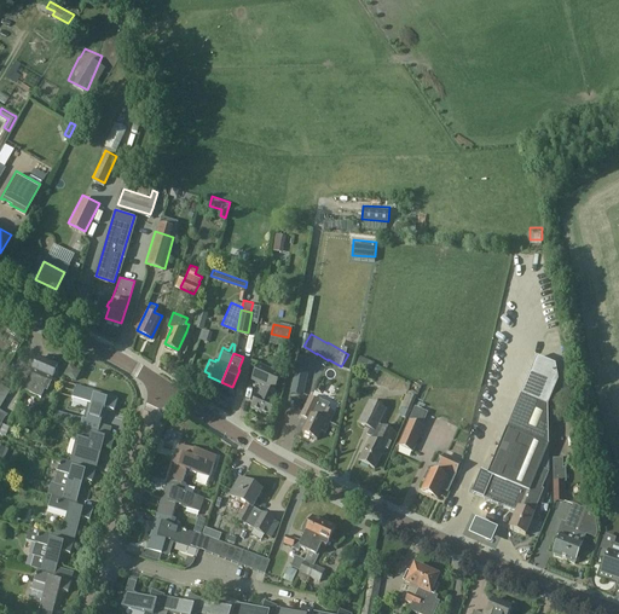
[(360,353),(356,361),(370,369),(374,360),(360,353)]
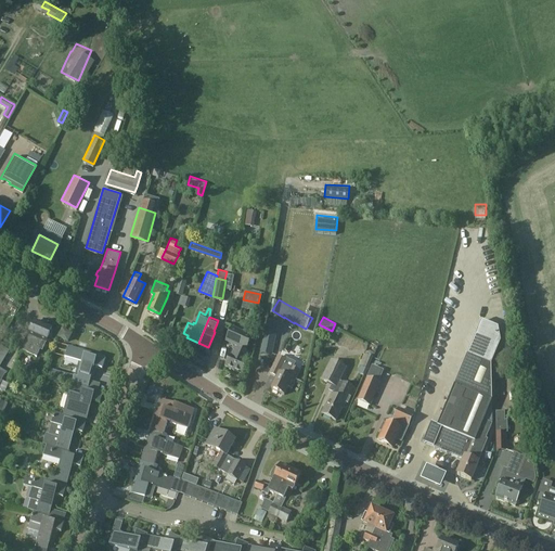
[(35,318),(28,332),(22,348),(36,354),(40,345),(42,346),(46,340),(42,338),(43,337),(46,338),(51,324),(35,318)]
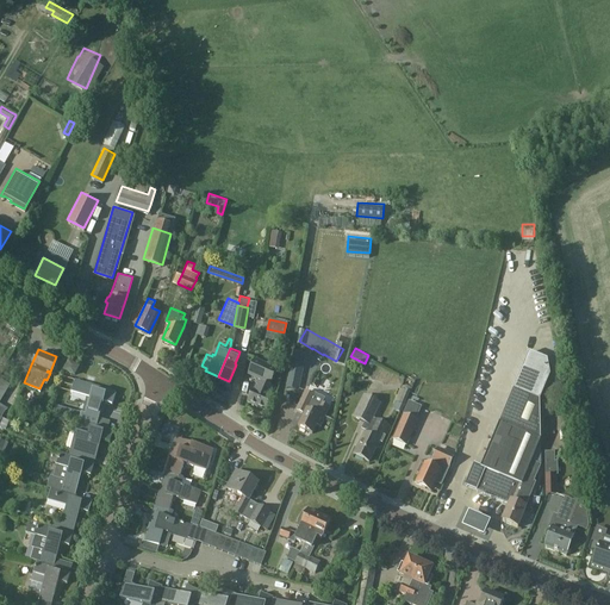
[(464,480),(464,481),(509,500),(514,490),(518,492),(521,487),(530,492),(536,479),(534,478),(541,461),(531,457),(541,436),(540,397),(549,372),(547,356),(529,349),(514,386),(499,418),(480,463),(473,461),(465,481),(464,480)]
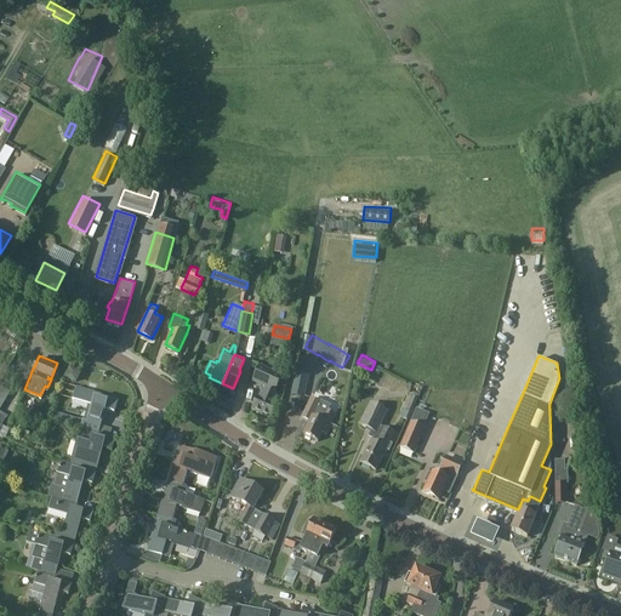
[(274,388),(281,372),(260,363),(252,378),(274,388)]
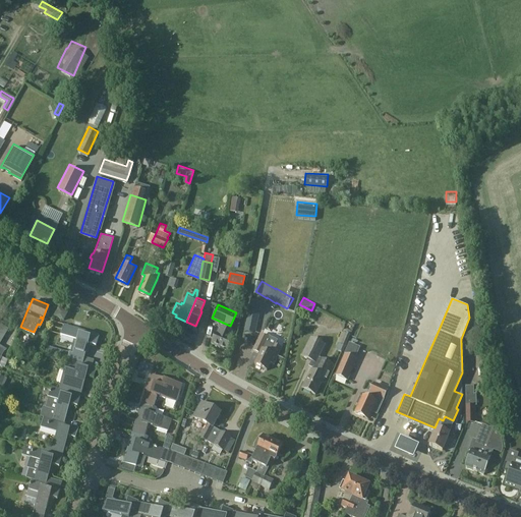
[(65,314),(66,311),(59,306),(55,313),(63,318),(65,314)]
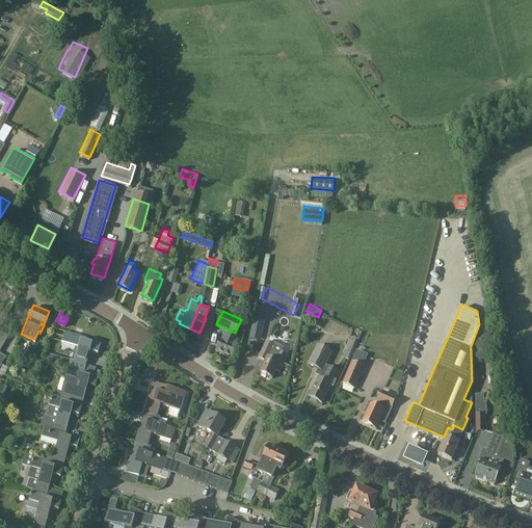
[(254,313),(253,323),(264,325),(265,315),(254,313)]
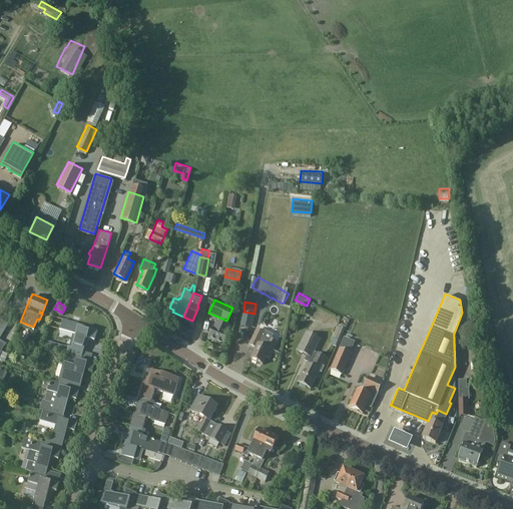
[(81,355),(86,336),(94,338),(97,328),(62,317),(59,328),(75,333),(71,346),(68,345),(66,350),(81,355)]
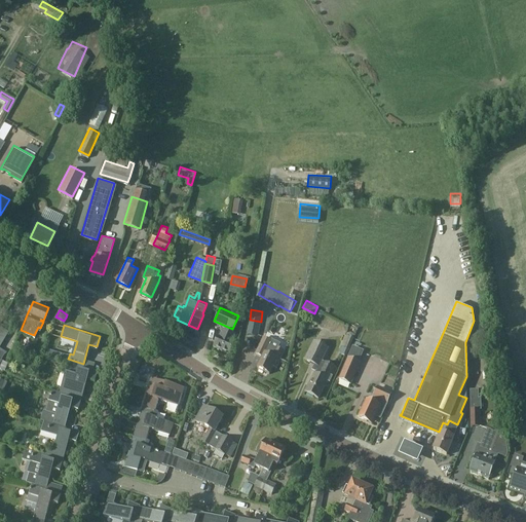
[(222,326),(219,334),(218,333),(213,344),(228,351),(233,340),(236,333),(229,330),(222,326)]
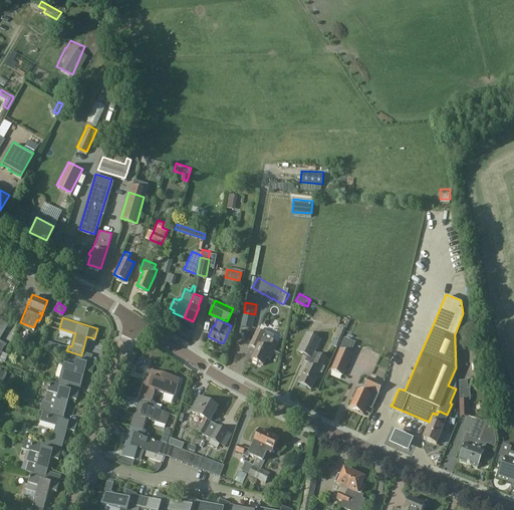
[(337,324),(332,335),(333,335),(340,339),(345,327),(340,325),(337,324)]
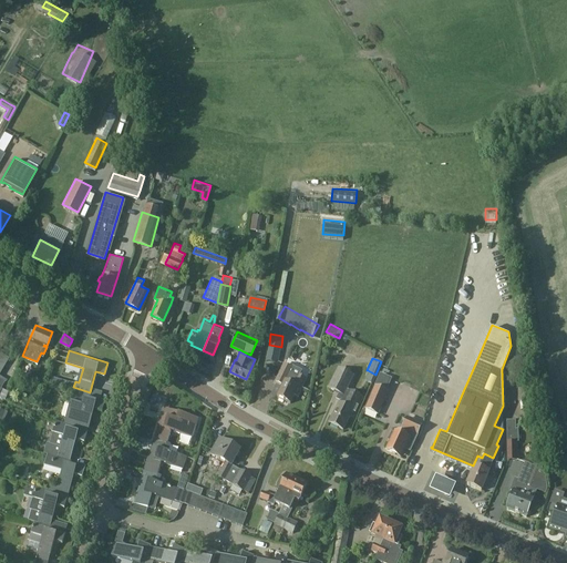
[(284,361),(276,379),(281,382),(276,393),(279,395),(278,396),(284,398),(290,400),(294,392),(297,395),(301,386),(306,376),(299,372),(298,371),(298,372),(289,369),(291,365),(284,361)]
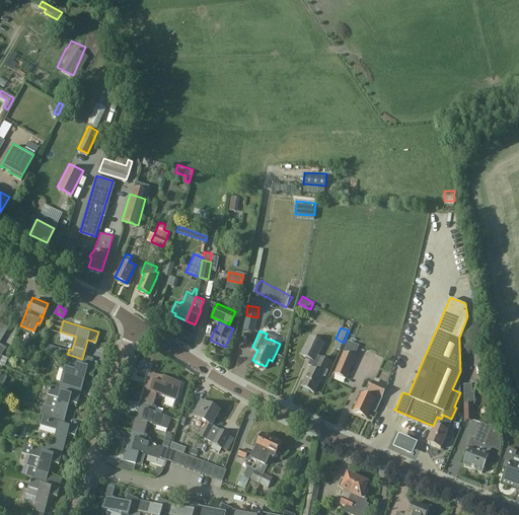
[(320,378),(323,379),(325,374),(327,369),(328,369),(332,360),(320,354),(320,355),(317,353),(324,340),(309,333),(300,353),(309,357),(307,362),(310,364),(310,365),(310,366),(309,365),(300,383),(314,390),(320,378)]
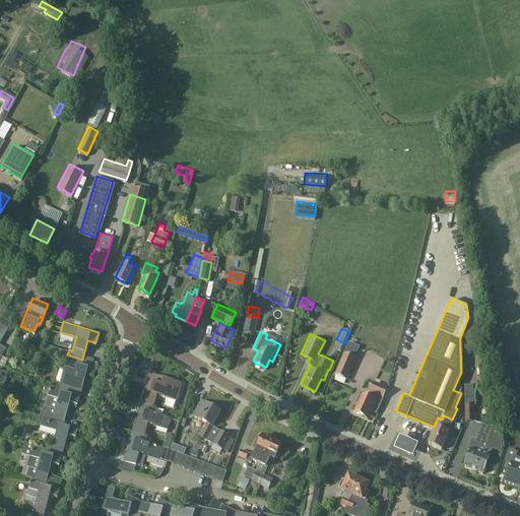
[(371,344),(374,352),(382,348),(379,341),(371,344)]
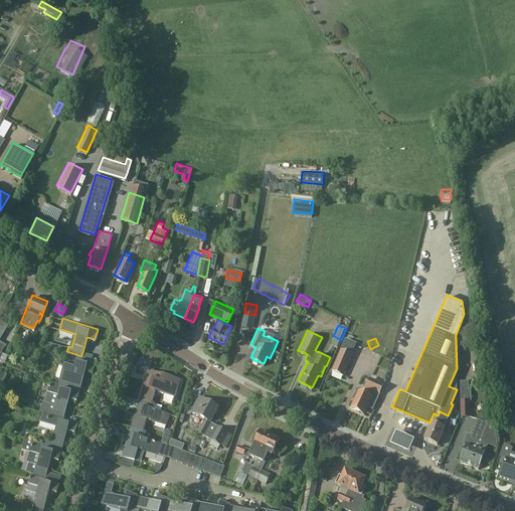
[(353,352),(340,347),(331,368),(343,374),(353,352)]
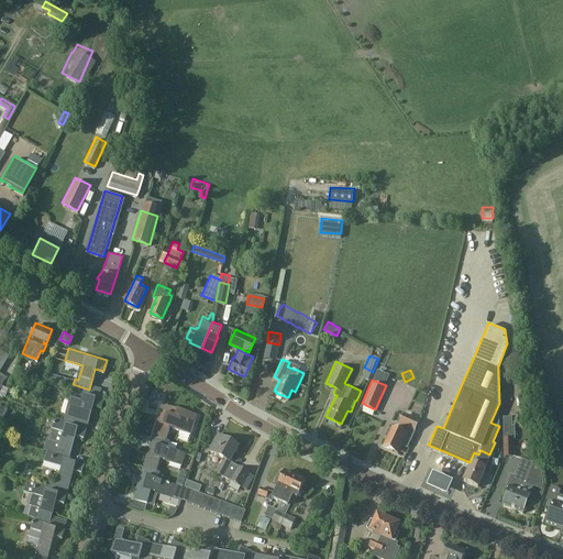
[(73,384),(69,396),(63,417),(87,425),(94,404),(101,406),(105,394),(89,390),(73,384)]
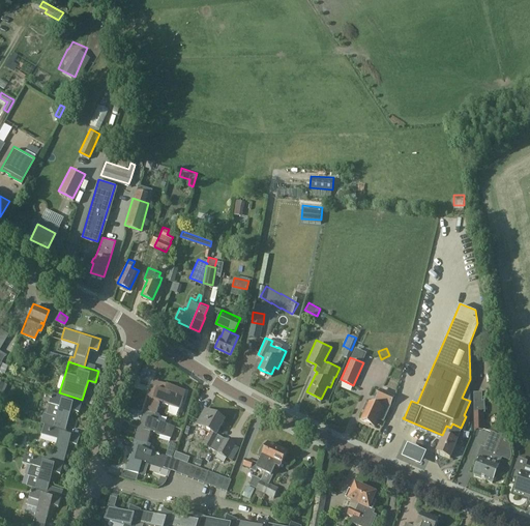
[(156,412),(159,400),(180,406),(185,388),(152,378),(143,408),(156,412)]
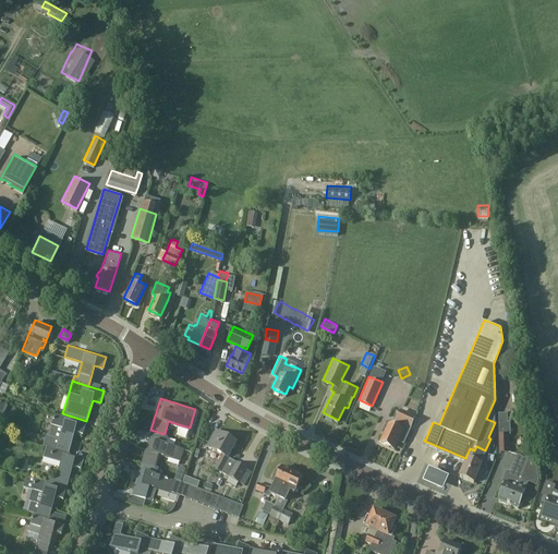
[(397,425),(388,422),(379,441),(393,447),(398,438),(403,442),(410,428),(409,426),(415,414),(401,408),(396,419),(399,420),(397,425)]
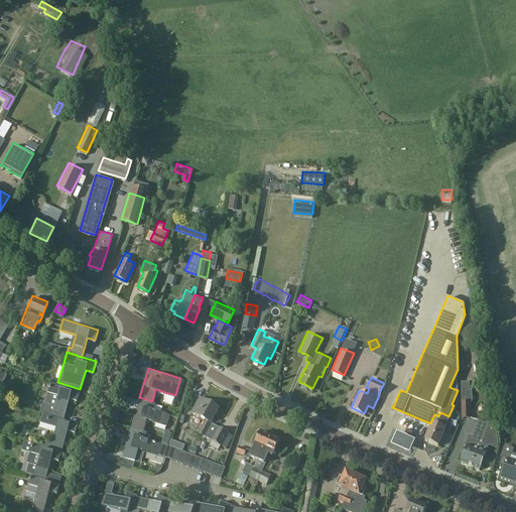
[(470,379),(461,380),(462,399),(470,399),(472,399),(472,387),(470,387),(470,379)]
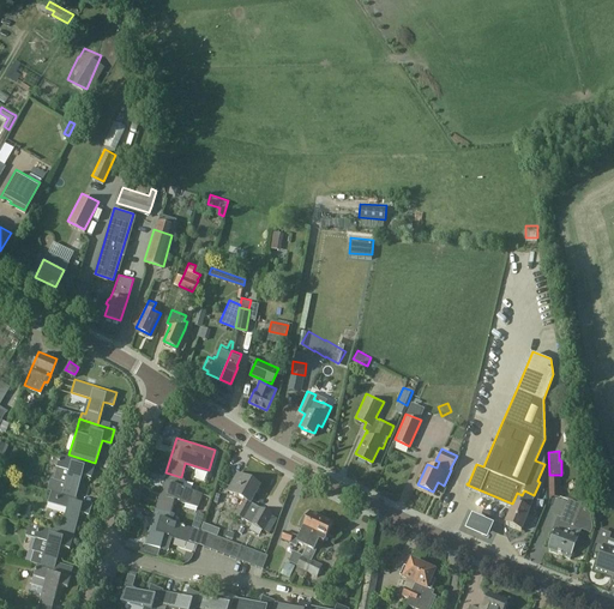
[(60,452),(56,465),(68,469),(62,492),(76,495),(77,489),(82,472),(91,475),(95,463),(68,454),(60,452)]
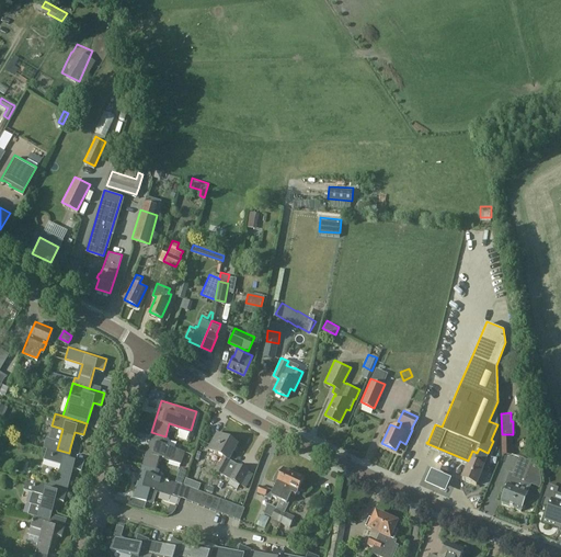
[(213,438),(208,446),(222,454),(219,462),(226,465),(229,458),(228,457),(237,442),(222,433),(217,430),(213,438)]
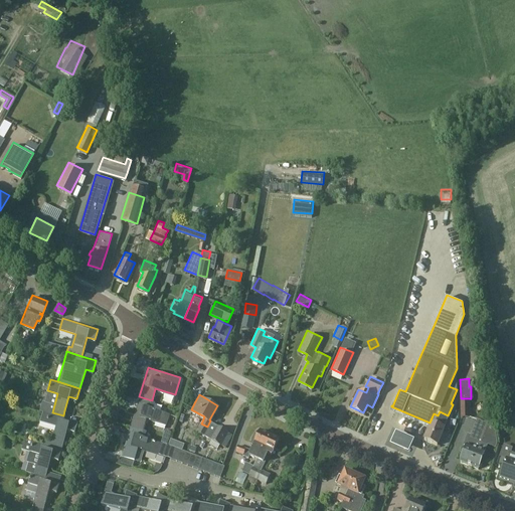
[(134,415),(131,426),(143,430),(146,417),(166,423),(170,412),(153,407),(155,401),(152,400),(139,396),(138,402),(141,403),(137,416),(134,415)]
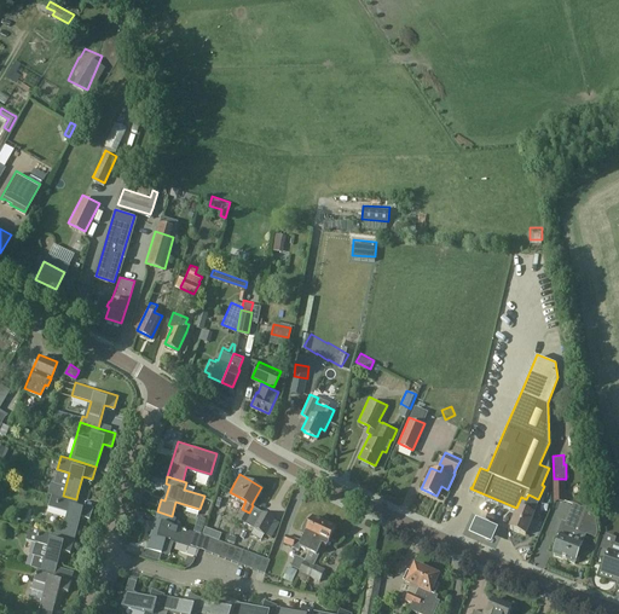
[(563,479),(554,479),(554,499),(563,499),(563,479)]
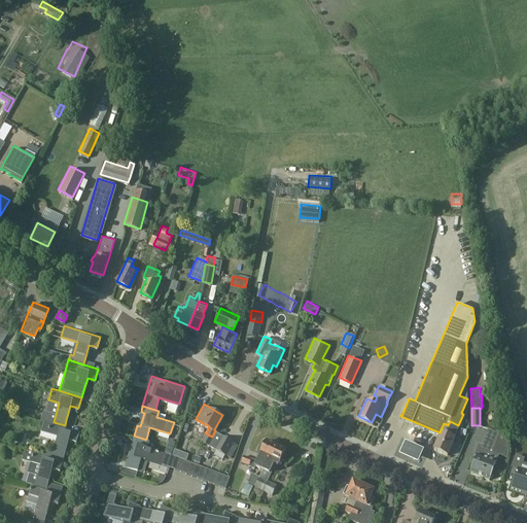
[(65,425),(54,422),(43,419),(40,430),(58,436),(53,449),(45,447),(44,452),(63,458),(69,439),(77,441),(79,430),(65,425)]
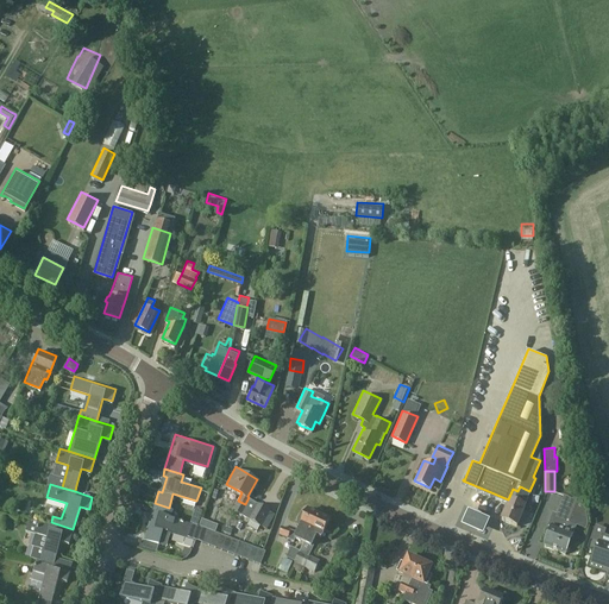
[(508,499),(501,517),(516,523),(526,503),(525,503),(529,491),(520,486),(518,491),(513,489),(508,499)]
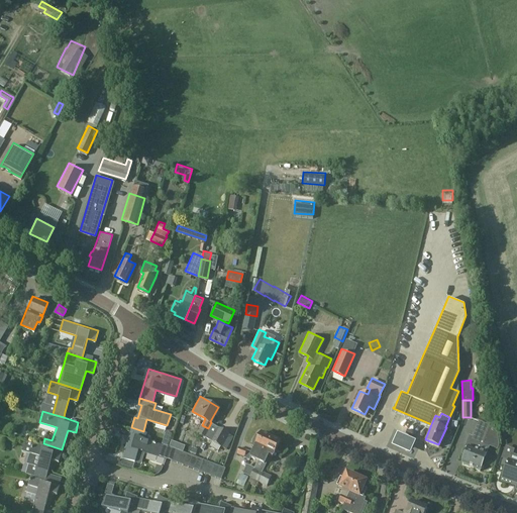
[(493,426),(493,424),(479,419),(473,434),(470,433),(464,443),(467,444),(464,448),(466,449),(461,460),(471,465),(480,440),(478,439),(479,437),(483,428),(486,429),(488,423),(493,426)]
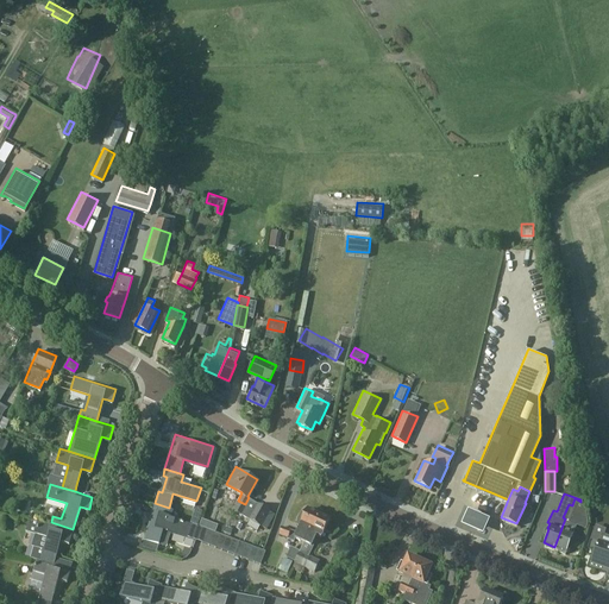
[(238,501),(233,508),(250,516),(261,522),(267,511),(269,508),(249,497),(245,504),(238,501)]
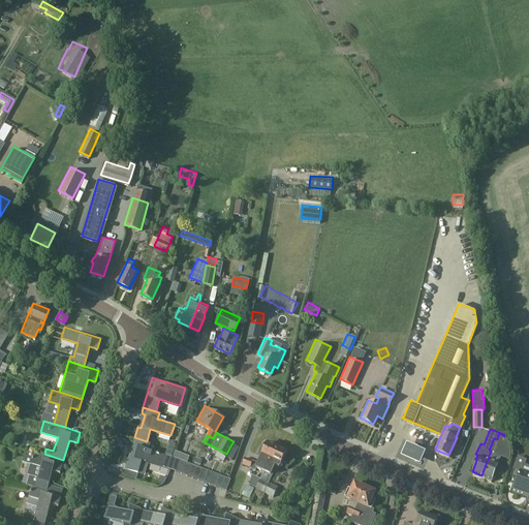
[(489,450),(491,451),(481,475),(491,480),(492,476),(494,476),(495,473),(494,471),(500,454),(509,457),(510,453),(508,439),(507,440),(506,435),(504,434),(504,436),(499,433),(497,439),(494,438),(490,448),(489,450)]
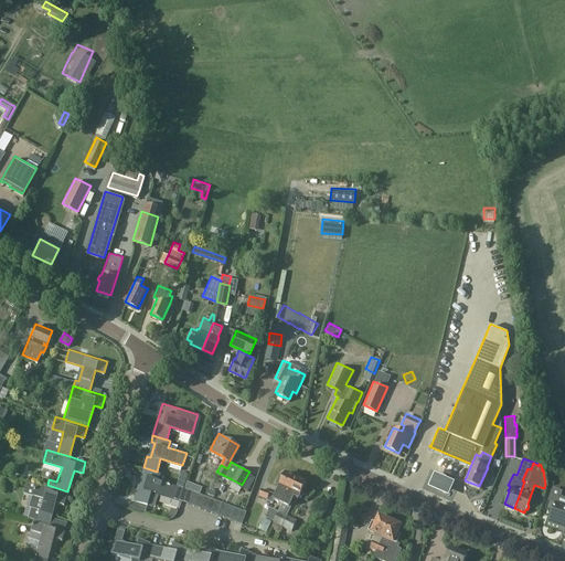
[(460,478),(430,465),(423,484),(452,497),(460,478)]
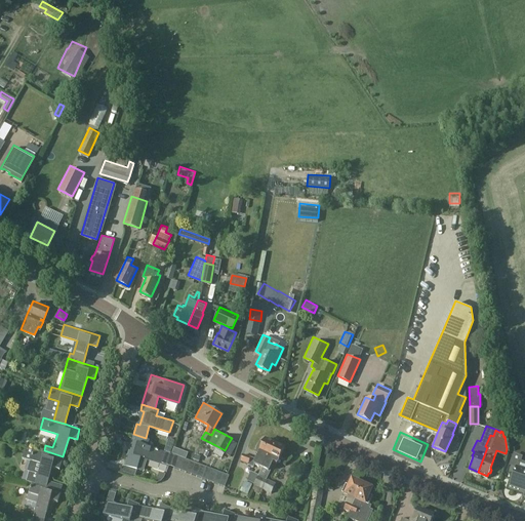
[(146,438),(133,434),(131,440),(134,441),(130,453),(127,452),(124,464),(136,468),(140,455),(168,464),(172,452),(147,444),(149,439),(146,438)]
